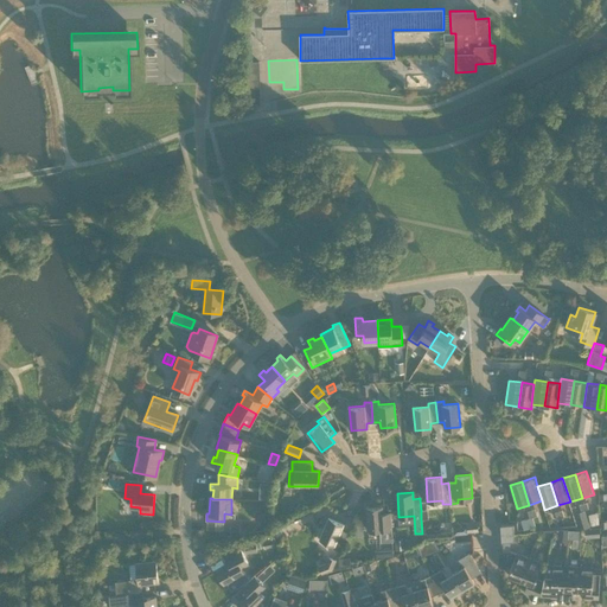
[(379,530),(381,542),(393,541),(391,512),(383,512),(382,506),(366,508),(369,531),(379,530)]
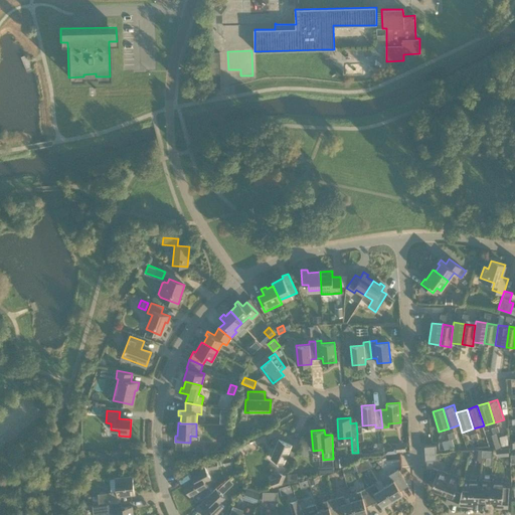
[(290,449),(292,444),(279,439),(272,457),(283,462),(282,465),(289,468),(296,452),(290,449)]
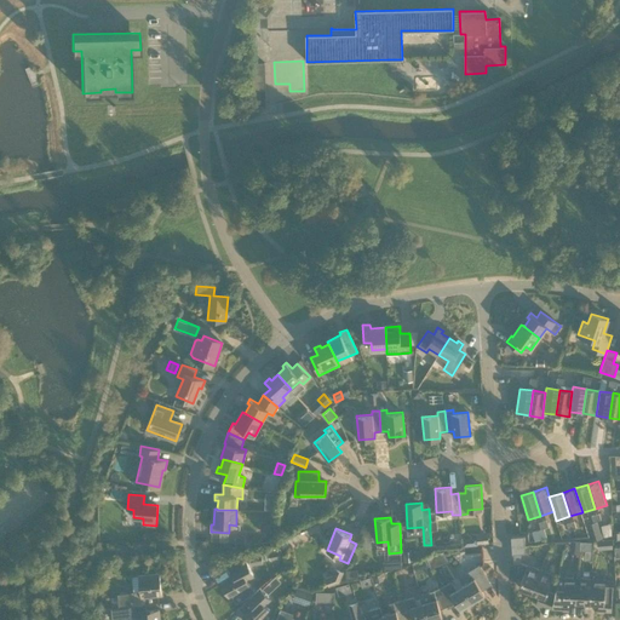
[(544,528),(532,532),(535,540),(546,537),(544,528)]
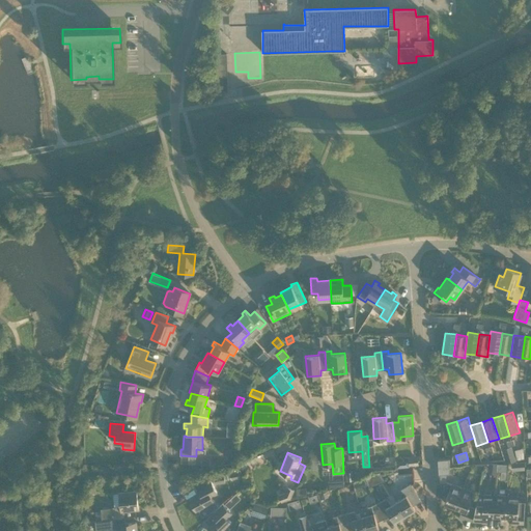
[(438,460),(439,468),(450,468),(449,459),(438,460)]
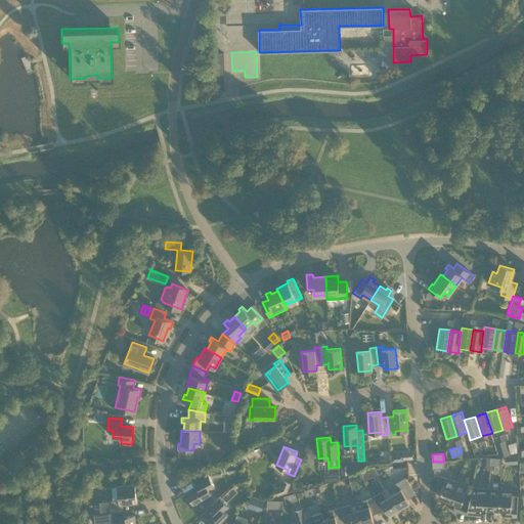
[(394,470),(406,468),(406,461),(393,462),(394,470)]
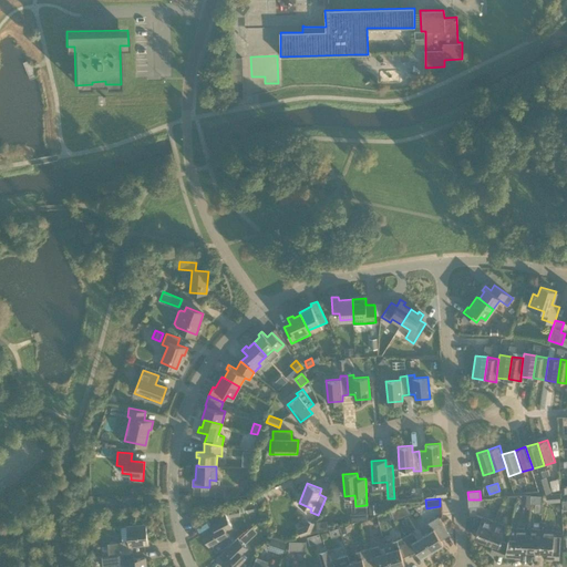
[(213,519),(218,516),(215,509),(208,514),(212,521),(213,519)]
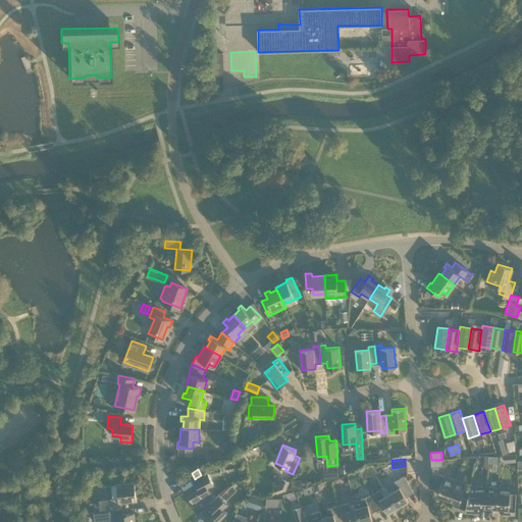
[(323,479),(338,478),(337,470),(323,471),(323,479)]
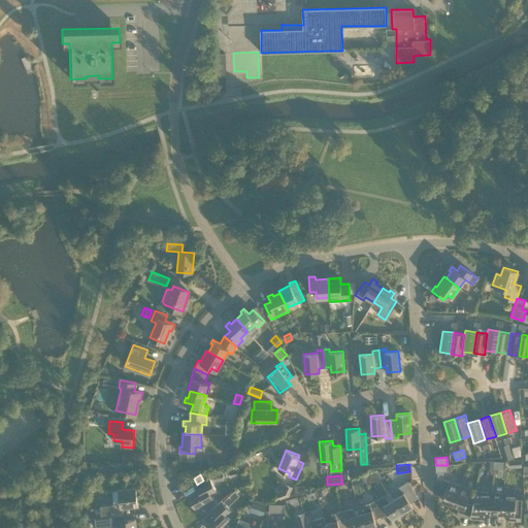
[(199,491),(189,496),(195,507),(197,506),(201,514),(209,509),(217,502),(212,498),(211,494),(209,492),(216,489),(209,477),(198,484),(196,485),(199,491)]
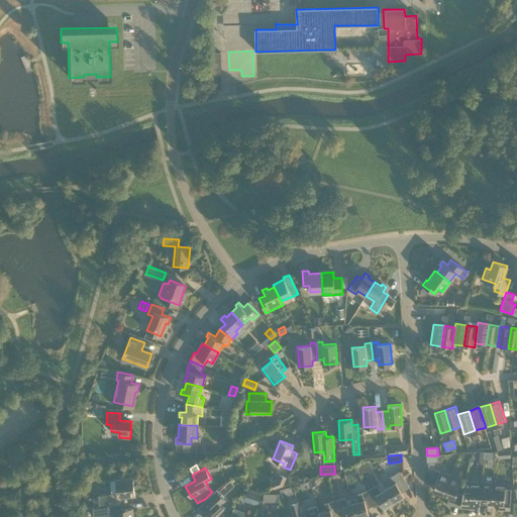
[(433,490),(443,494),(450,475),(434,469),(429,470),(430,481),(435,483),(433,490)]
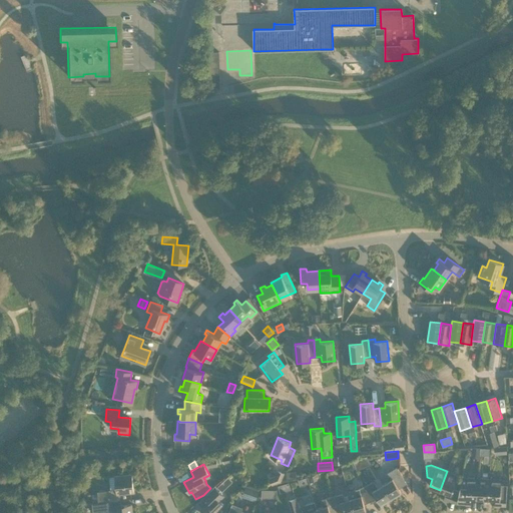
[(389,481),(383,484),(391,497),(401,491),(399,488),(407,483),(400,473),(397,467),(389,472),(385,474),(389,481)]
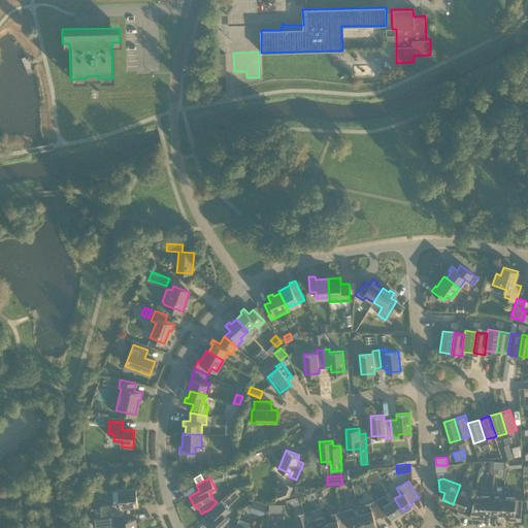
[(289,496),(293,487),(286,484),(283,490),(277,492),(281,499),(289,496)]
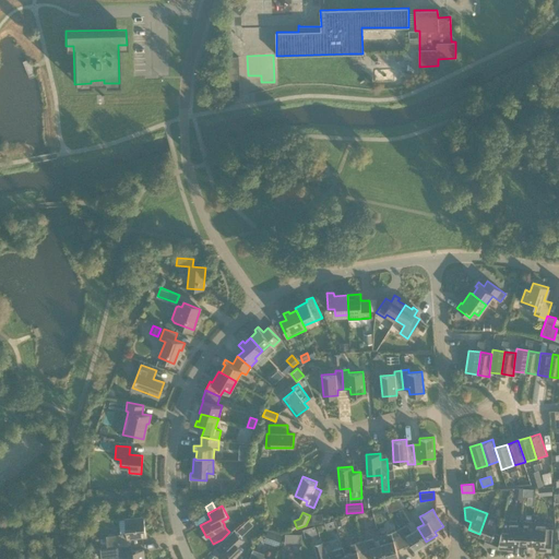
[(489,545),(498,548),(501,534),(494,532),(499,519),(487,513),(479,534),(486,536),(483,544),(488,546),(489,545)]
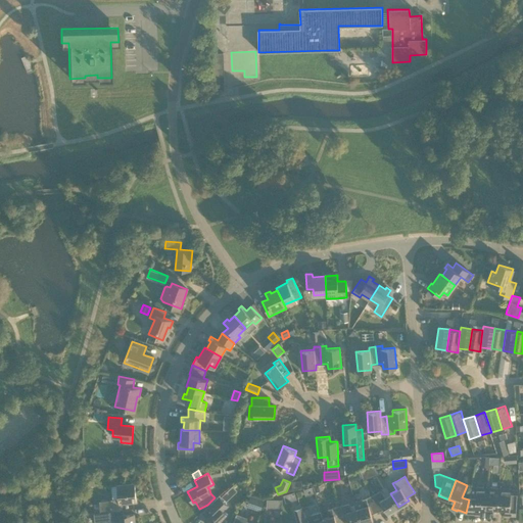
[(109,500),(99,501),(101,512),(103,511),(110,511),(123,509),(123,503),(136,502),(134,483),(117,485),(120,498),(109,500)]
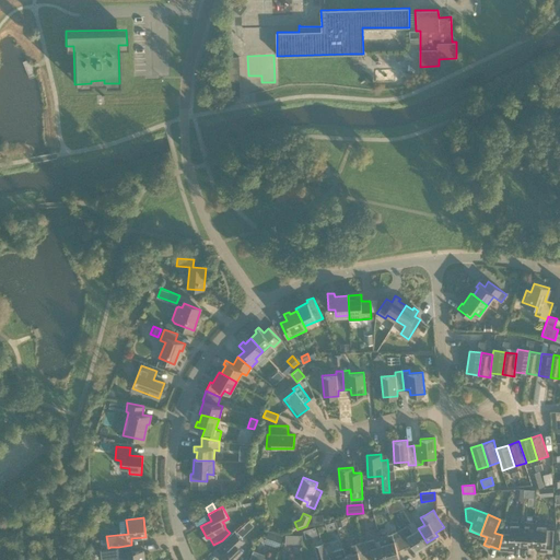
[(521,544),(522,522),(504,521),(502,535),(499,549),(509,550),(508,551),(514,551),(514,543),(521,544)]
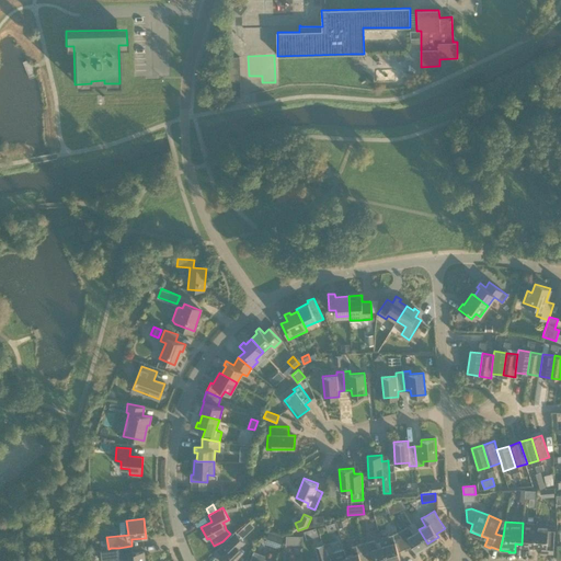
[(535,545),(536,524),(523,523),(522,545),(529,545),(528,553),(534,553),(535,545)]
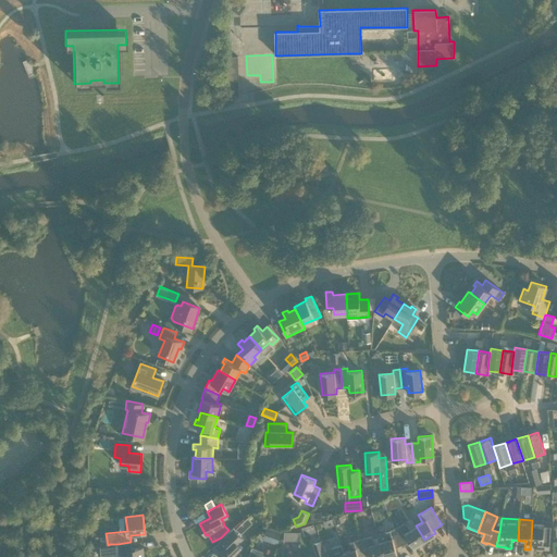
[(543,548),(549,549),(551,520),(532,520),(531,541),(537,541),(537,549),(543,551),(543,548)]
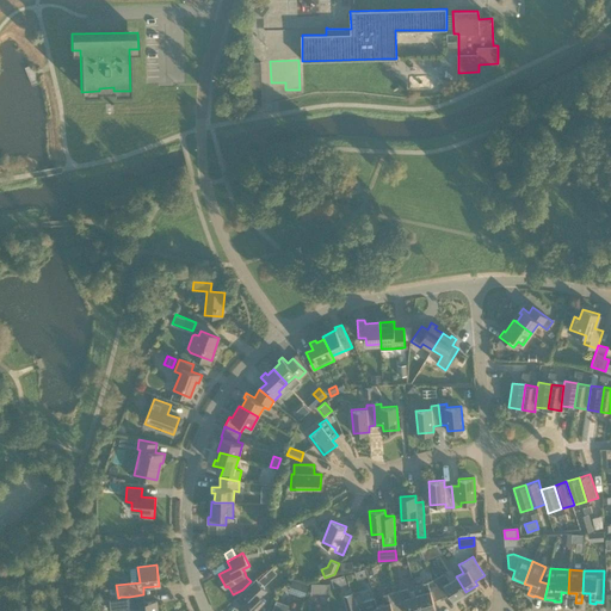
[(454,599),(466,592),(456,576),(449,580),(445,573),(440,576),(433,579),(438,587),(443,596),(450,593),(454,599)]
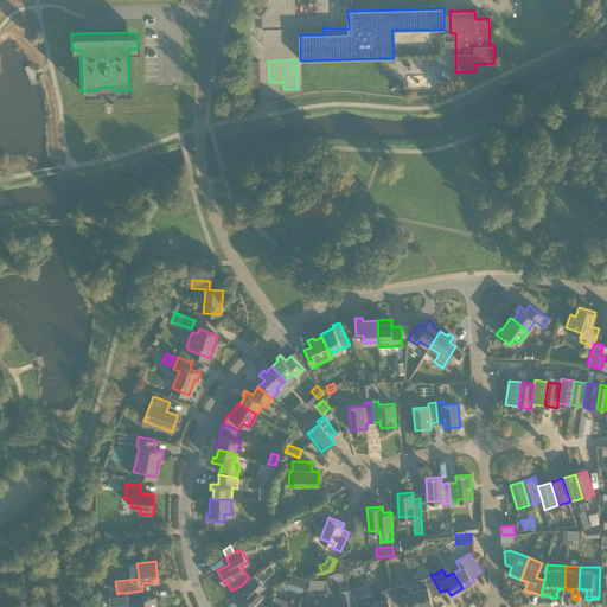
[(263,572),(257,576),(262,581),(268,576),(263,572)]
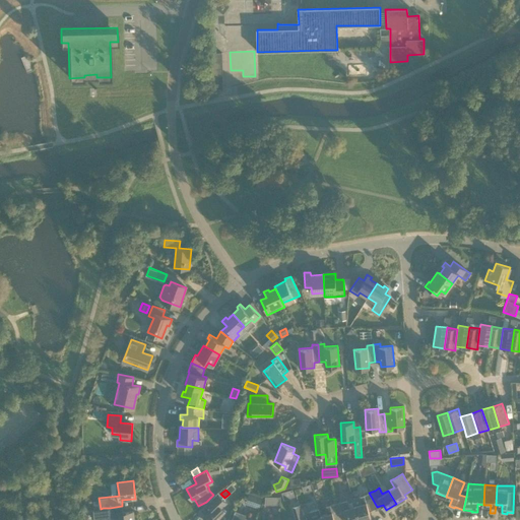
[(224,519),(225,518),(224,518),(222,515),(226,511),(222,508),(228,503),(223,499),(219,494),(218,493),(209,502),(213,506),(203,516),(202,517),(203,519),(224,519)]
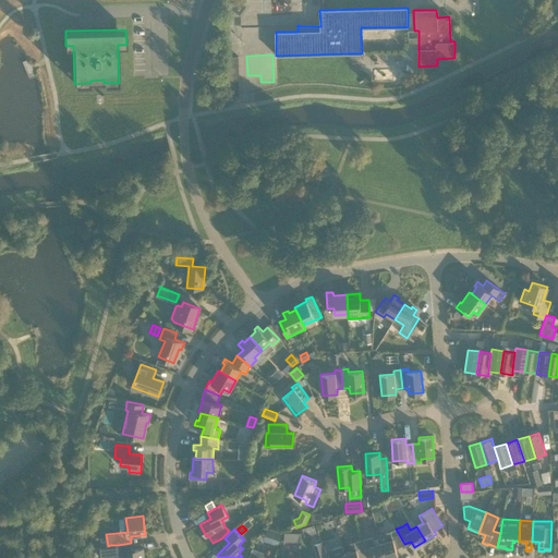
[(268,529),(264,541),(278,545),(282,533),(268,529)]
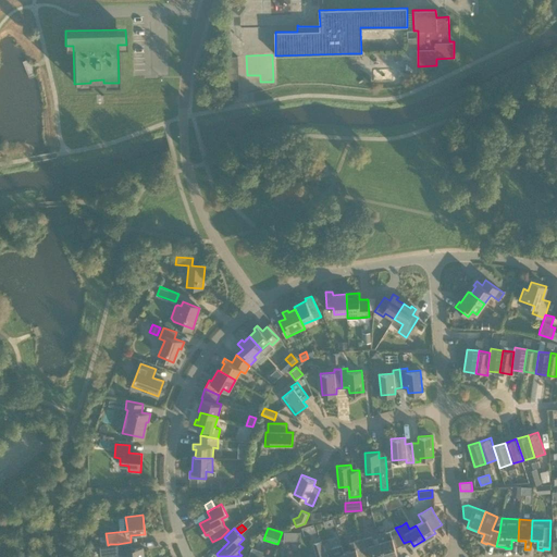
[(379,535),(379,536),(381,542),(385,556),(388,556),(397,555),(395,547),(404,543),(399,535),(395,528),(391,530),(385,532),(386,533),(379,535)]
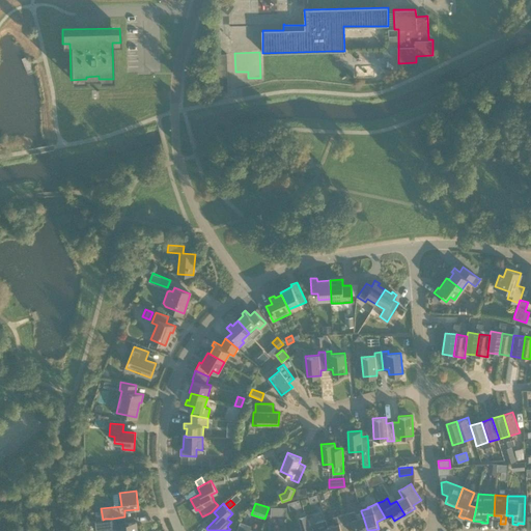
[(271,513),(271,514),(286,515),(286,507),(271,506),(271,507),(271,513)]
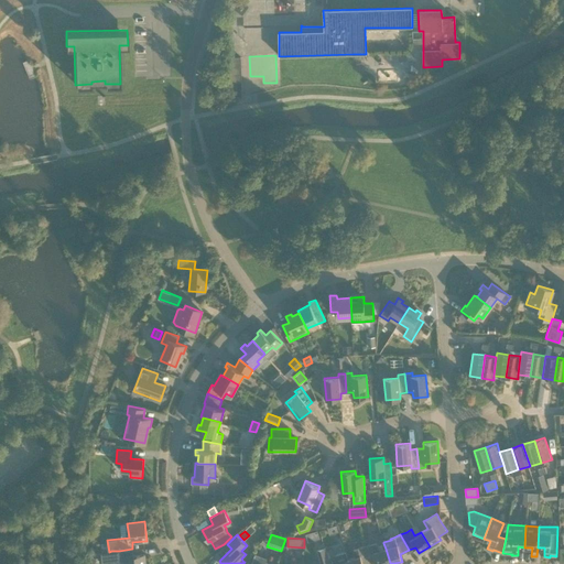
[(390,563),(386,549),(383,543),(377,544),(376,543),(371,544),(365,546),(370,563),(376,562),(376,563),(390,563)]
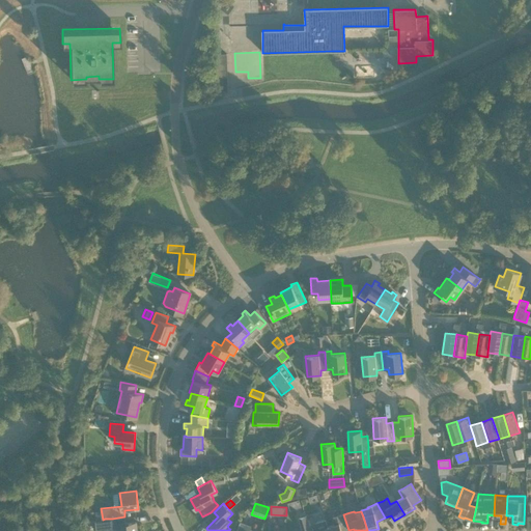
[(335,525),(328,527),(329,530),(345,530),(348,530),(343,514),(333,518),(335,525)]
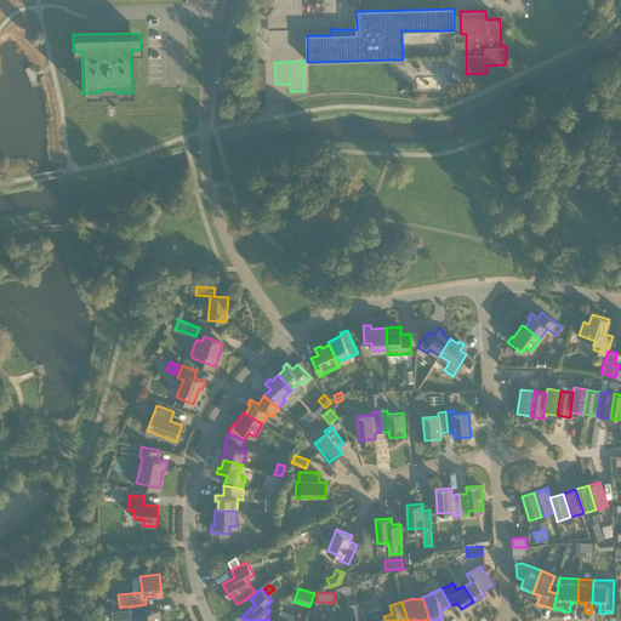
[(353,620),(357,620),(363,620),(359,607),(358,603),(349,605),(353,620)]
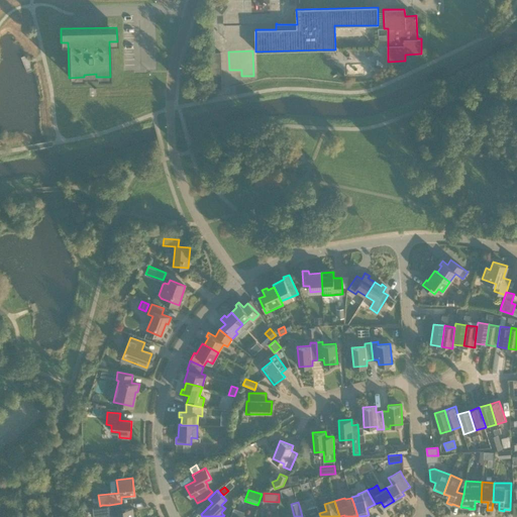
[(121,503),(109,505),(110,515),(115,514),(115,516),(133,516),(133,508),(122,509),(121,503)]
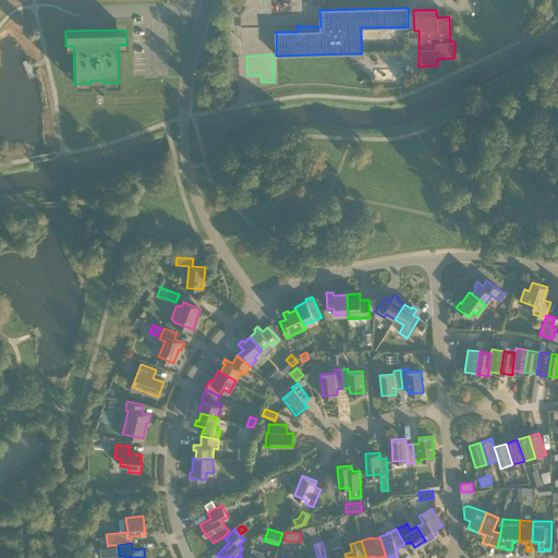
[(342,546),(336,547),(330,549),(329,543),(323,545),(326,557),(346,557),(344,554),(342,546)]
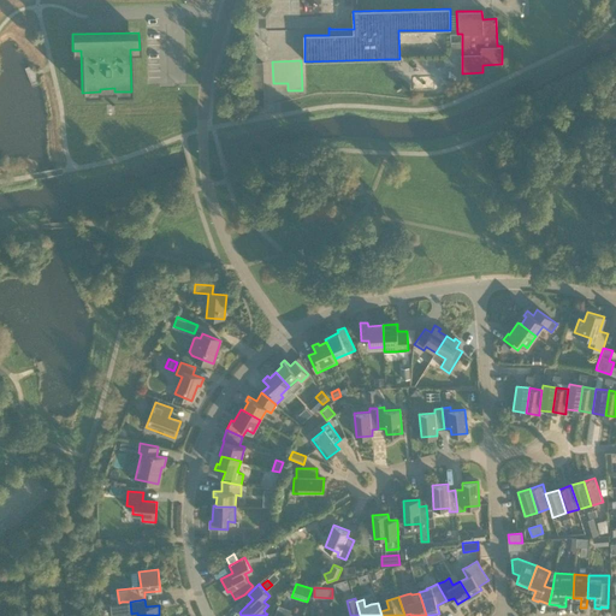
[(112,603),(111,604),(112,615),(131,614),(130,602),(122,602),(119,603),(112,603)]
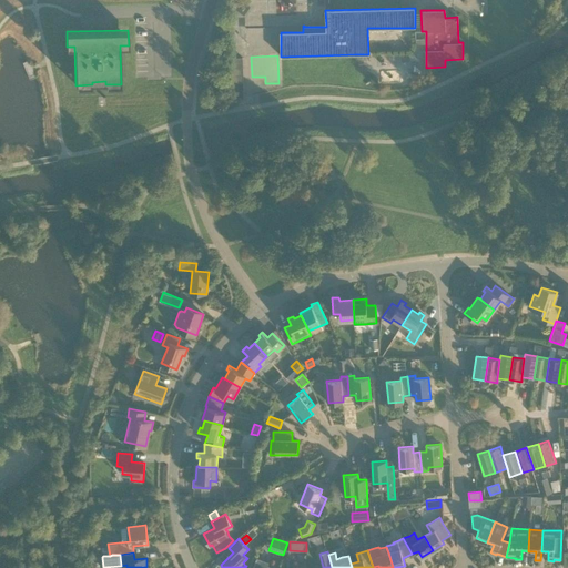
[(272,567),(273,567),(267,566),(270,561),(257,557),(253,567),(272,567)]
